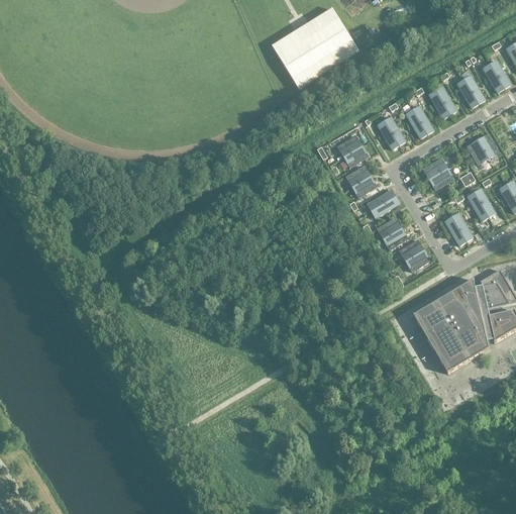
[(331,8),(308,22),(272,45),(298,89),(358,52),(331,8)]
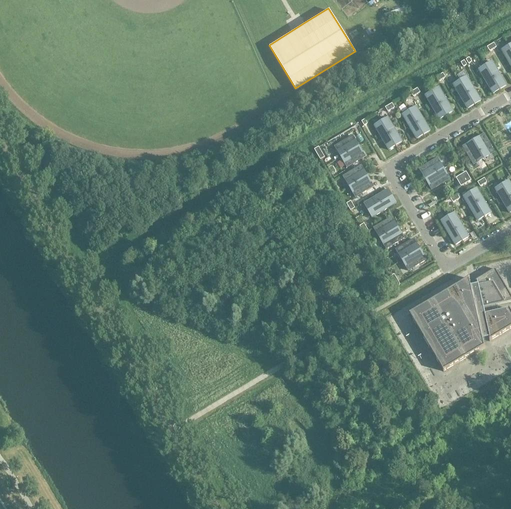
[(510,65),(510,50),(507,44),(500,48),(510,65)]
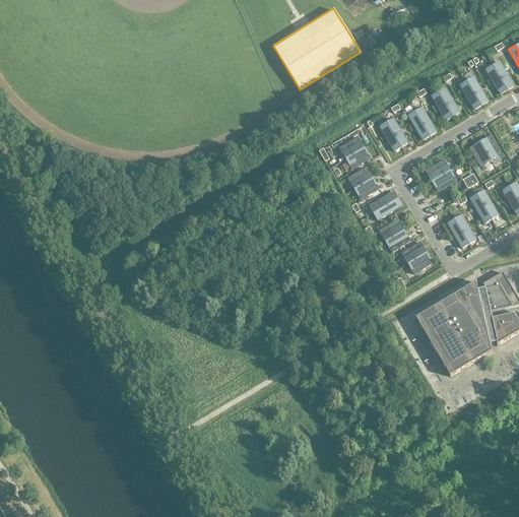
[(492,64),(506,88),(513,84),(499,60),(492,64)]
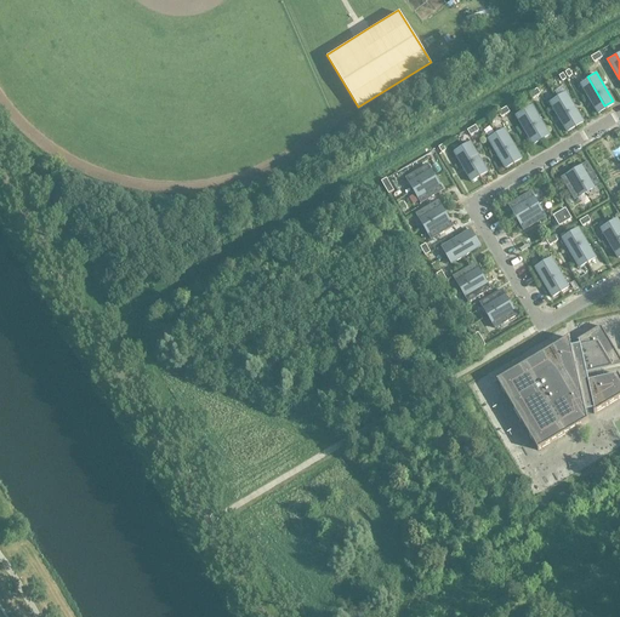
[(597,110),(604,106),(587,76),(579,81),(597,110)]
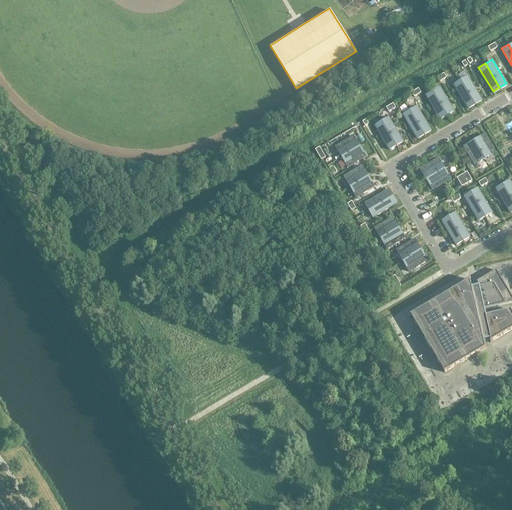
[(467,74),(460,78),(474,102),(481,98),(467,74)]
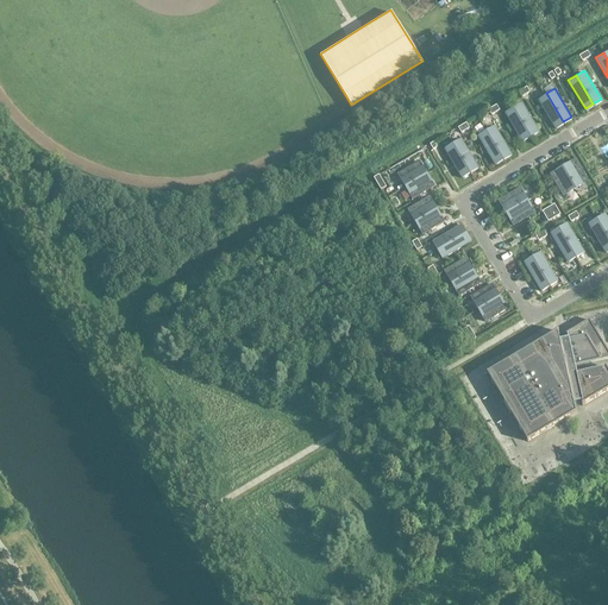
[(555,126),(563,121),(546,93),(538,98),(555,126)]
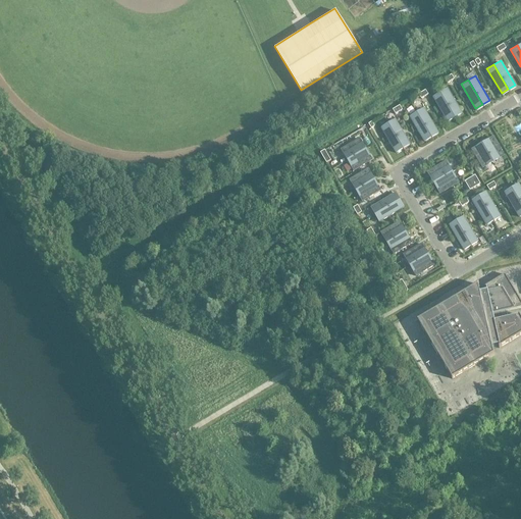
[(439,91),(454,115),(461,111),(447,87),(439,91)]
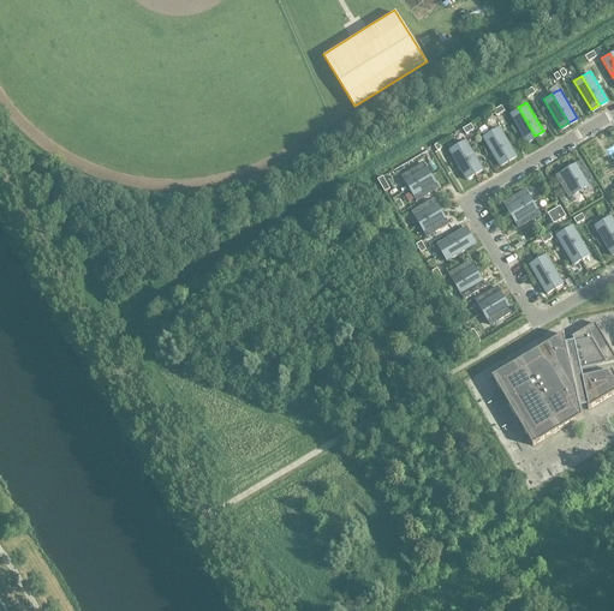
[(526,141),(535,136),(518,107),(510,112),(526,141)]
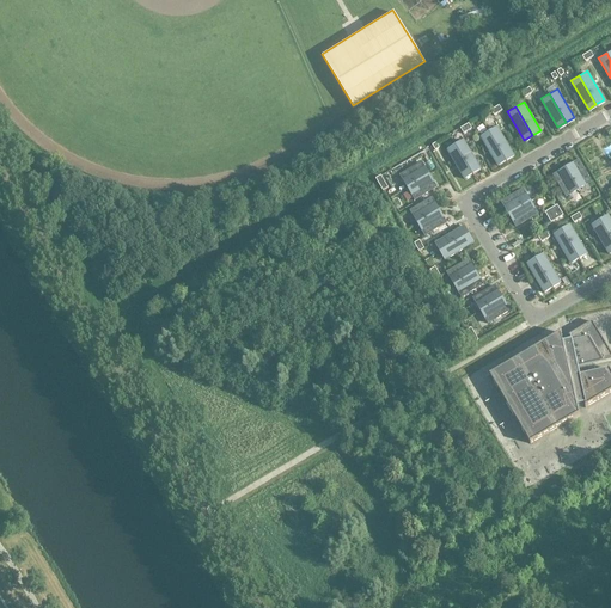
[(488,129),(505,158),(513,153),(496,124),(488,129)]
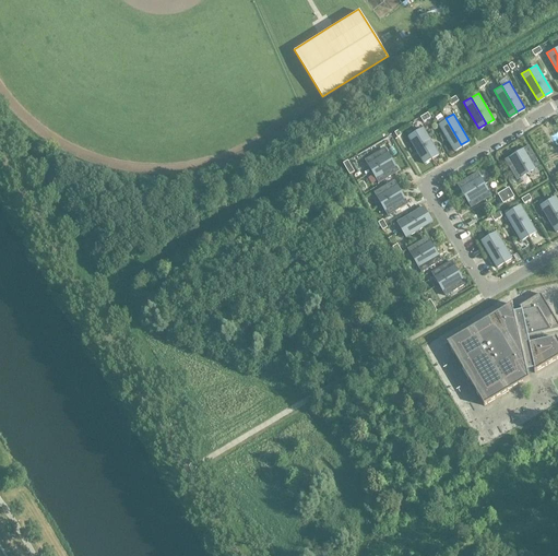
[(453,150),(461,144),(446,118),(438,122),(453,150)]
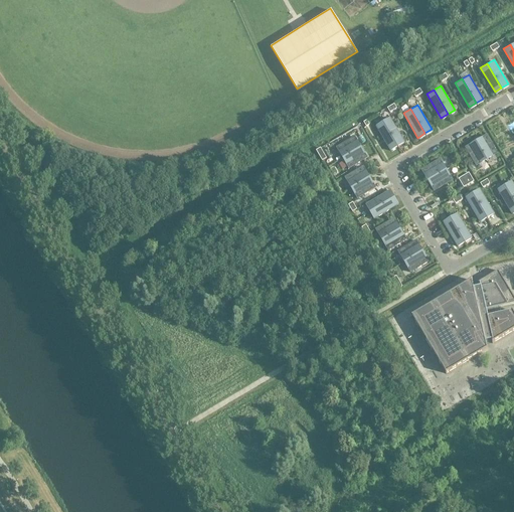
[(382,120),(396,144),(403,140),(389,116),(382,120)]
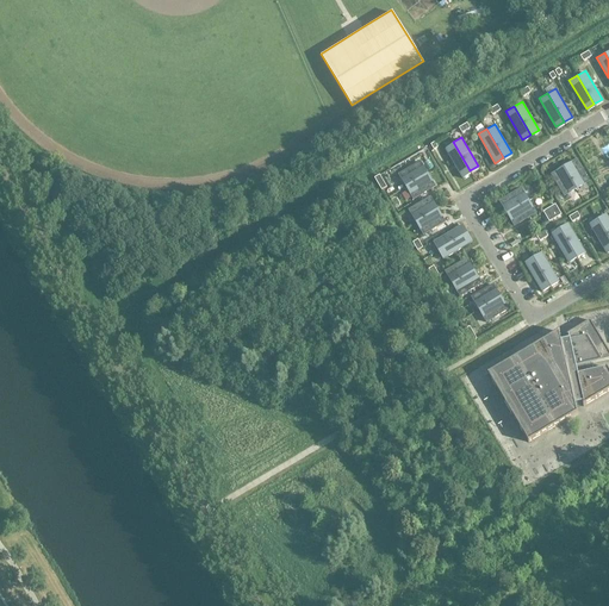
[(461,175),(470,170),(453,142),(445,147),(461,175)]
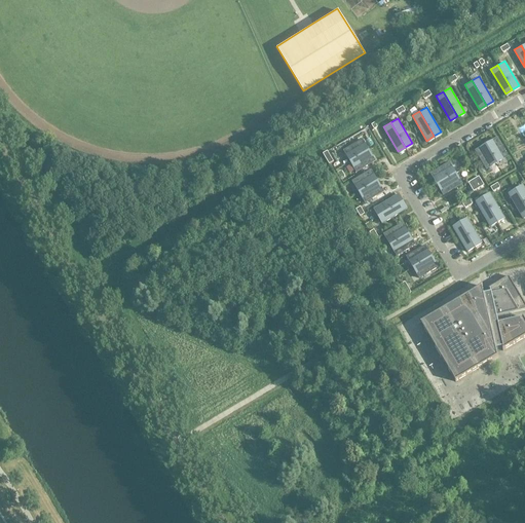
[(495,136),(485,142),(496,160),(507,154),(495,136)]
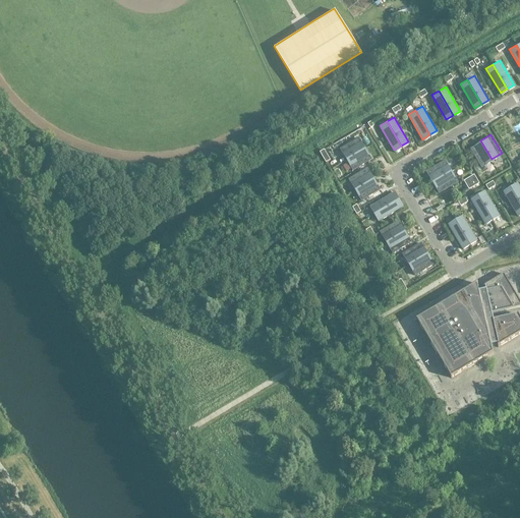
[(358,136),(340,147),(346,158),(364,147),(358,136)]
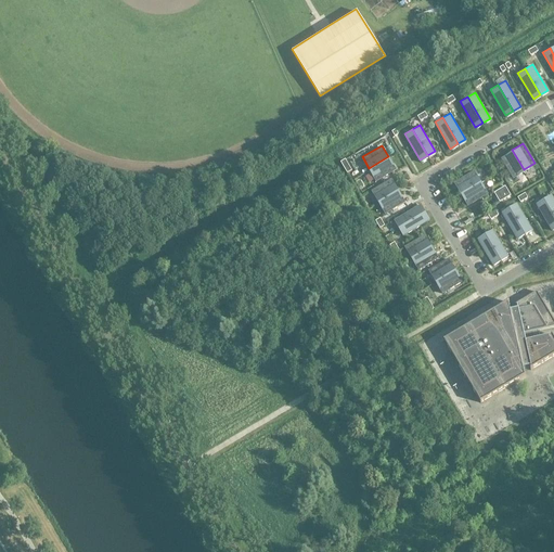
[(512,176),(524,169),(512,150),(501,156),(512,176)]
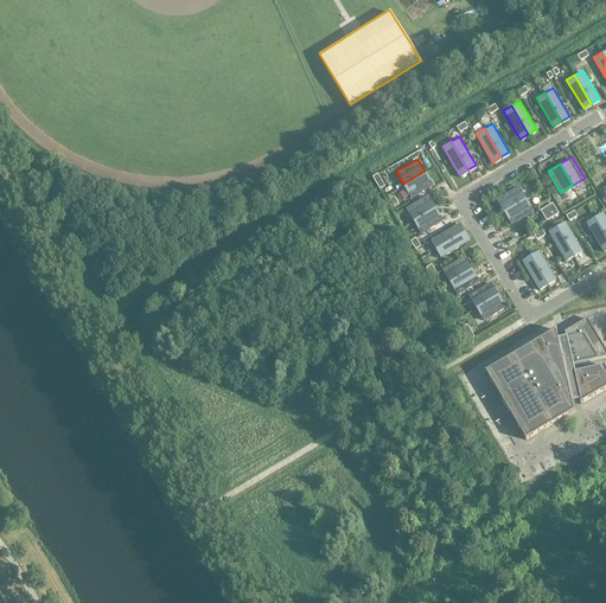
[(432,183),(425,171),(403,184),(410,196),(432,183)]
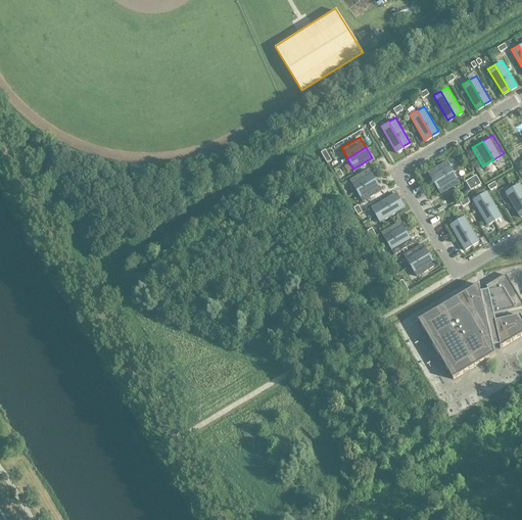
[(427,171),(433,181),(452,170),(445,159),(427,171)]
